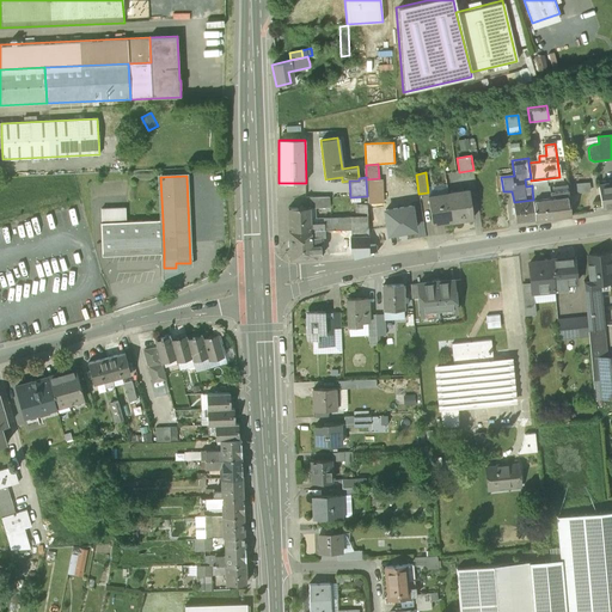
[(383,178),(379,178),(366,179),(367,196),(368,203),(378,203),(384,203),(383,178)]
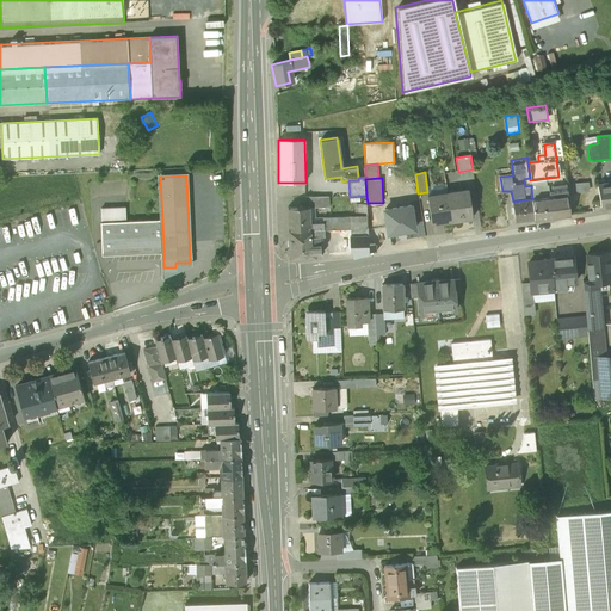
[(610,181),(598,185),(602,207),(610,204),(610,181)]
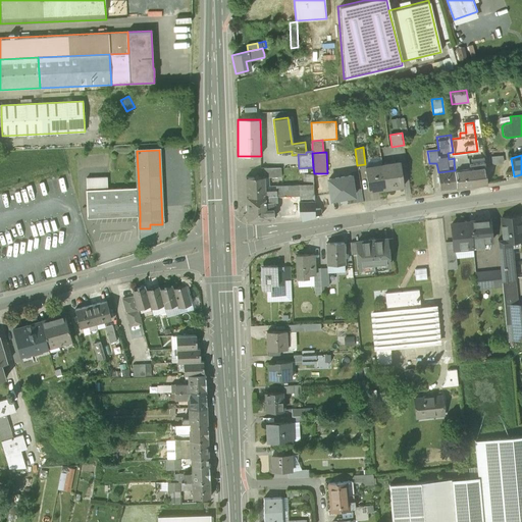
[(400,162),(382,164),(385,189),(404,186),(400,162)]
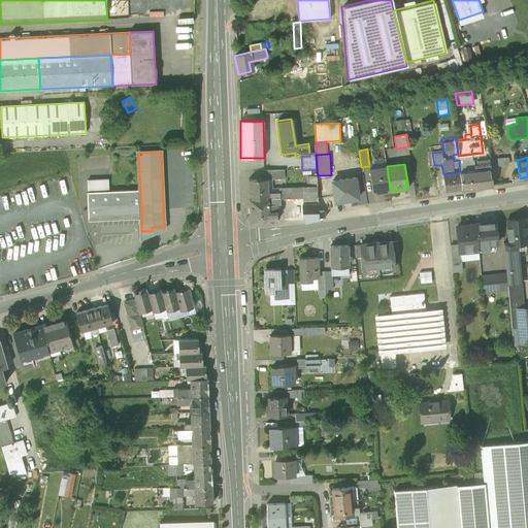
[(479,166),(479,169),(481,187),(493,185),(490,165),(479,166)]
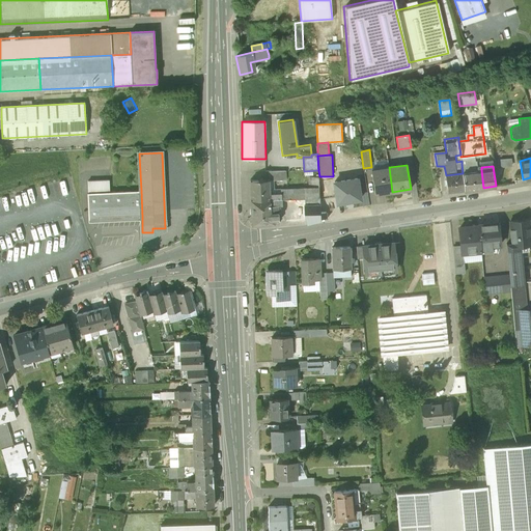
[(389,167),(371,170),(372,179),(375,179),(378,194),(392,192),(389,167)]
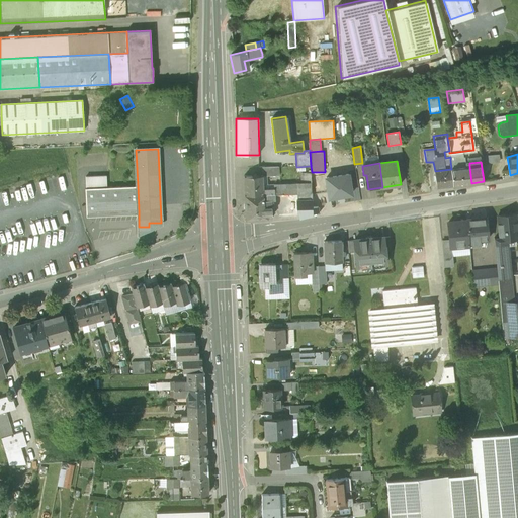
[(456,168),(451,169),(453,185),(471,183),(469,166),(456,168)]
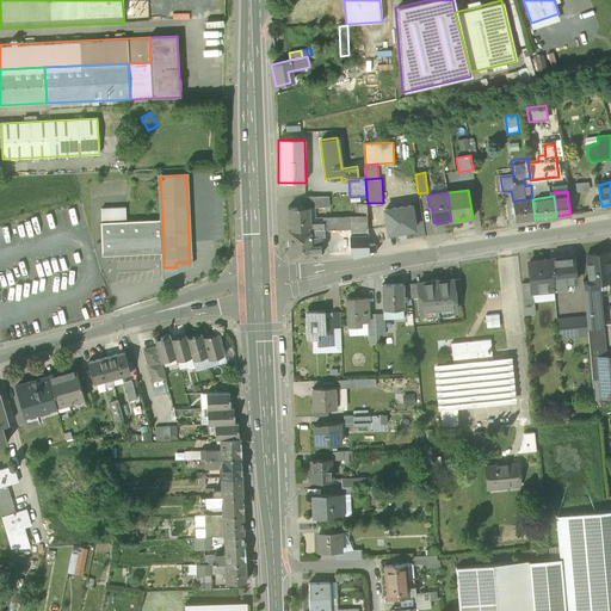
[(327,197),(308,197),(309,207),(309,208),(328,207),(327,197)]
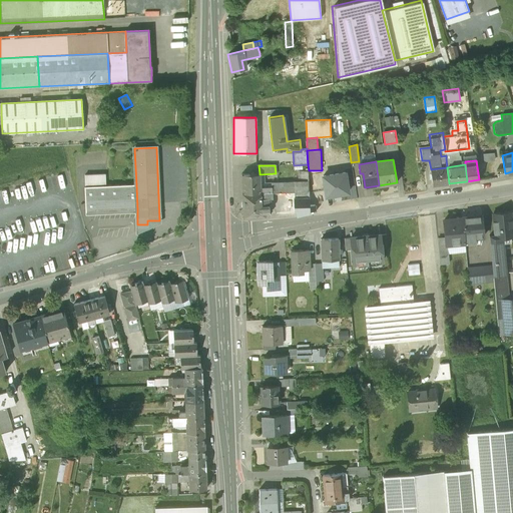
[(447,167),(431,169),(433,186),(442,184),(449,183),(447,167)]
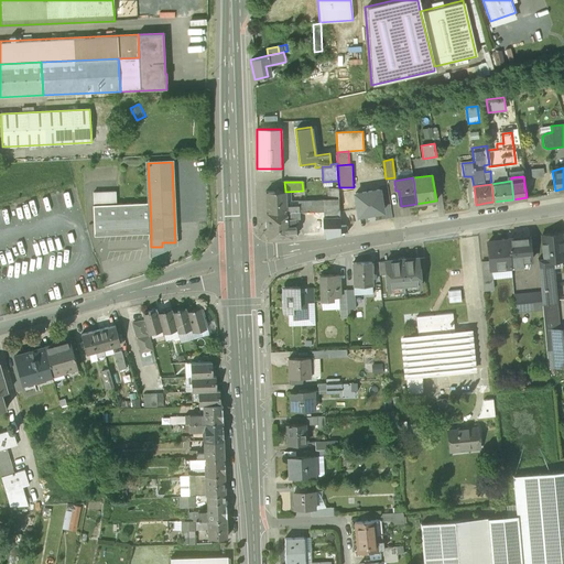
[(327,201),(297,202),(297,206),(297,210),(299,210),(323,210),(339,209),(339,207),(339,187),(329,188),(329,195),(326,195),(327,201)]
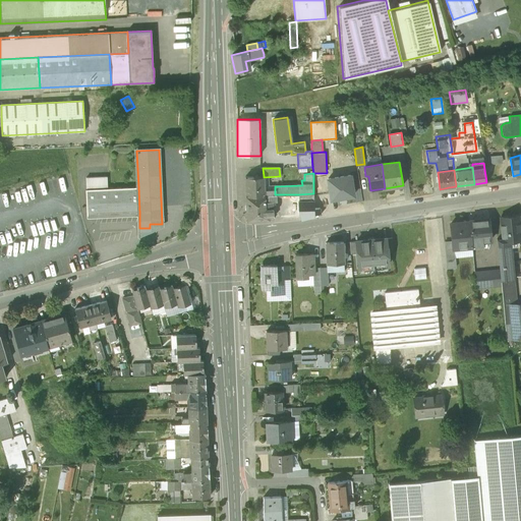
[(322,173),(313,173),(313,191),(322,191),(322,173)]
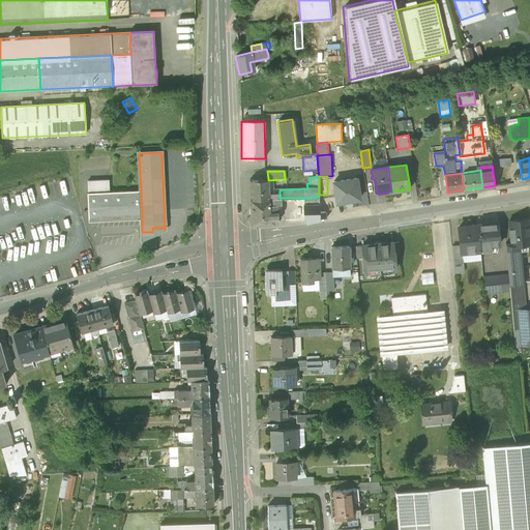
[(268,179),(249,180),(251,200),(269,199),(269,194),(268,180),(268,179)]
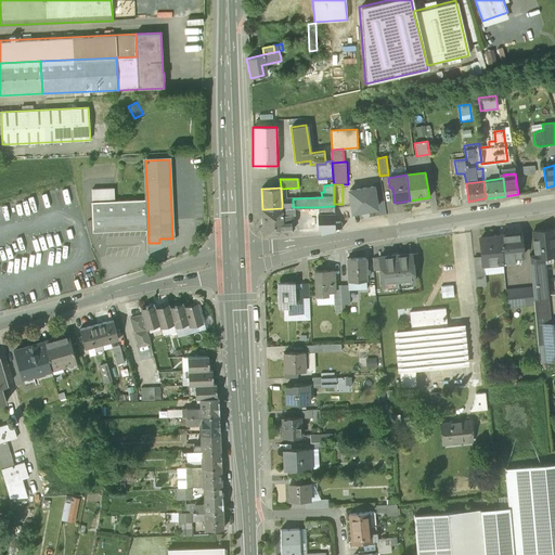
[(350,192),(353,214),(377,209),(374,188),(350,192)]
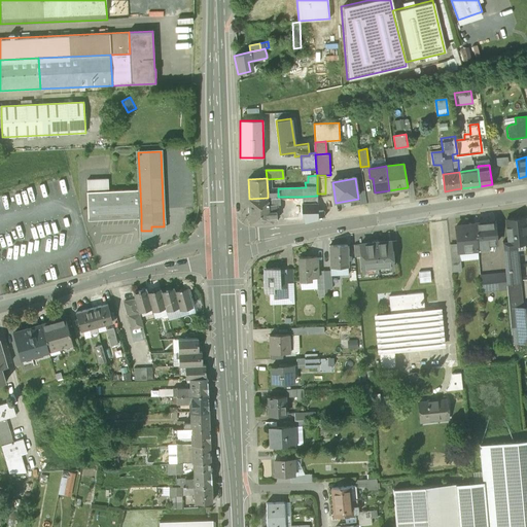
[(46,191),(66,190),(65,179),(45,180),(46,191)]
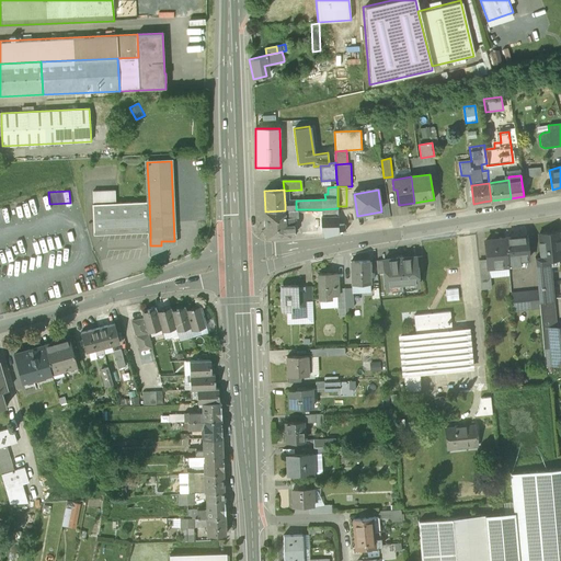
[(92,194),(92,205),(115,203),(115,193),(92,194)]
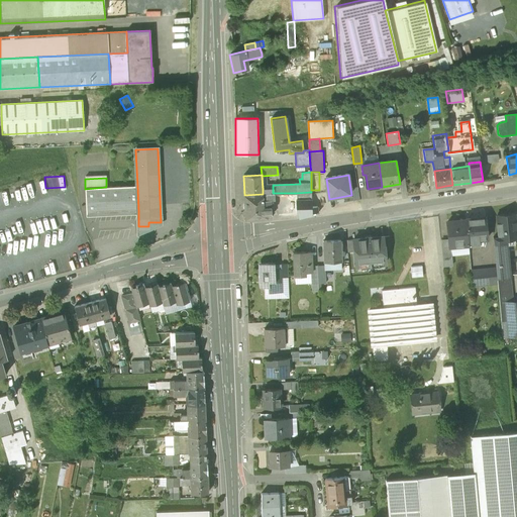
[(138,211),(137,186),(106,187),(85,189),(86,213),(138,211)]
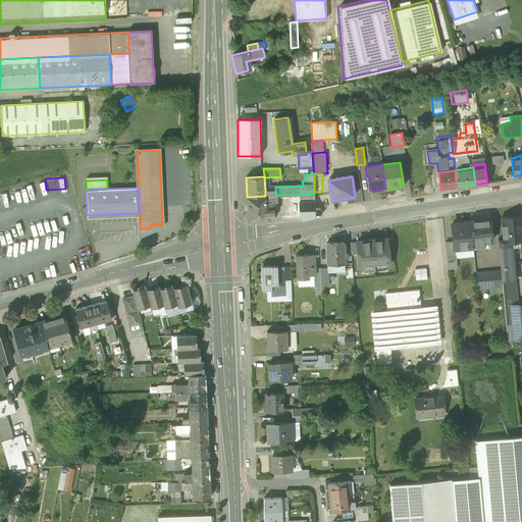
[(314,194),(299,195),(300,203),(314,202),(314,194)]
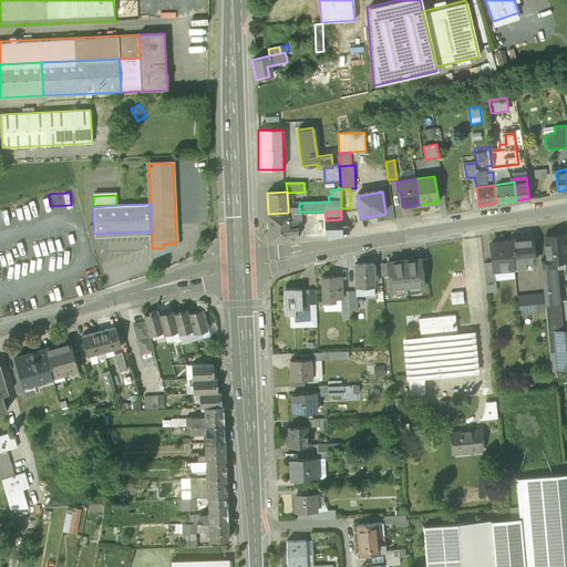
[(288,213),(268,214),(268,240),(297,237),(297,226),(288,227),(288,219),(288,213)]
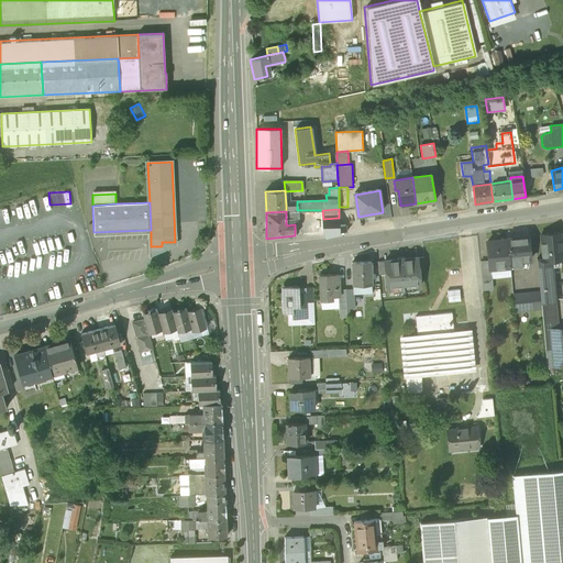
[(323,219),(322,219),(322,227),(324,236),(345,231),(344,225),(339,225),(339,218),(323,219)]
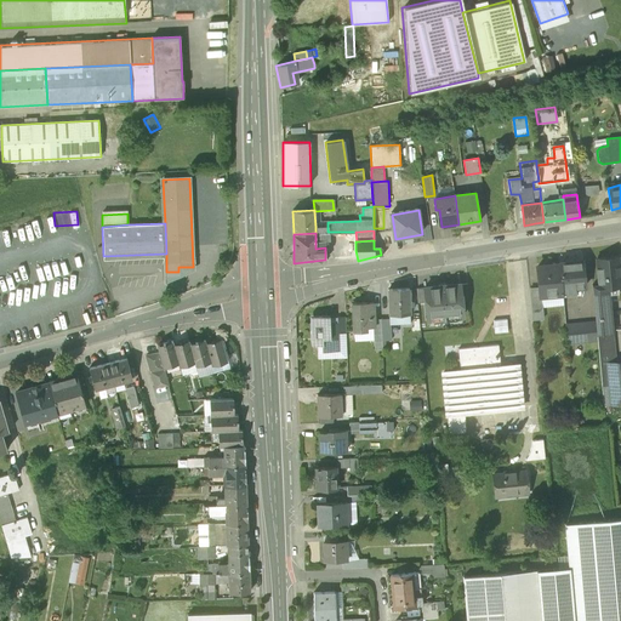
[(617,256),(597,258),(599,285),(599,289),(605,288),(620,286),(619,274),(620,274),(619,266),(617,256)]
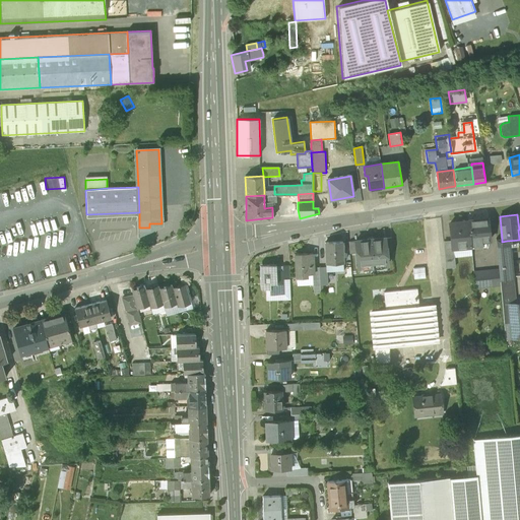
[(488,218),(468,220),(468,221),(470,246),(482,244),(482,241),(490,240),(488,218)]
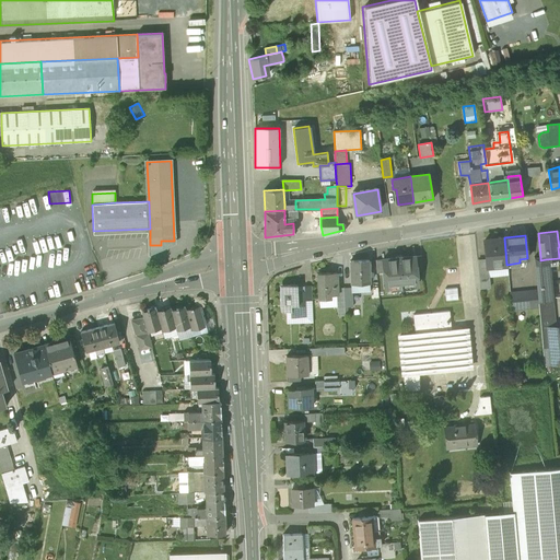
[(498,240),(485,241),(486,260),(487,267),(488,267),(506,265),(504,238),(501,238),(499,237),(498,240)]
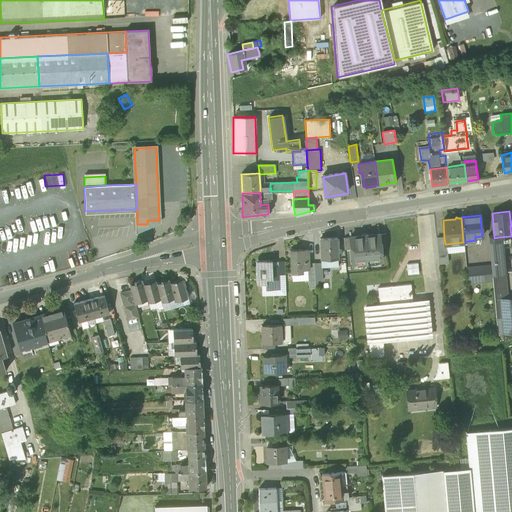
[(361,236),(349,237),(350,249),(352,263),(382,260),(380,246),(379,234),(367,235),(361,235),(361,236)]
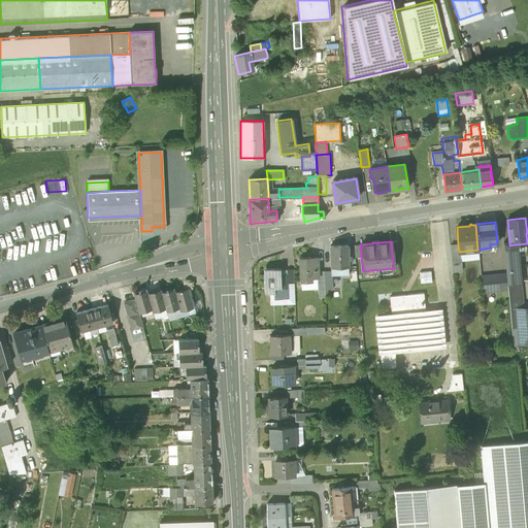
[(509,242),(503,243),(504,253),(516,252),(515,244),(509,245),(509,242)]
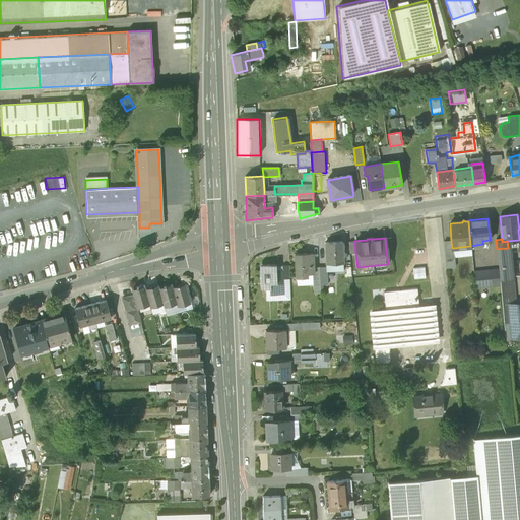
[(342,242),(325,243),(326,263),(326,267),(326,268),(343,268),(342,242)]
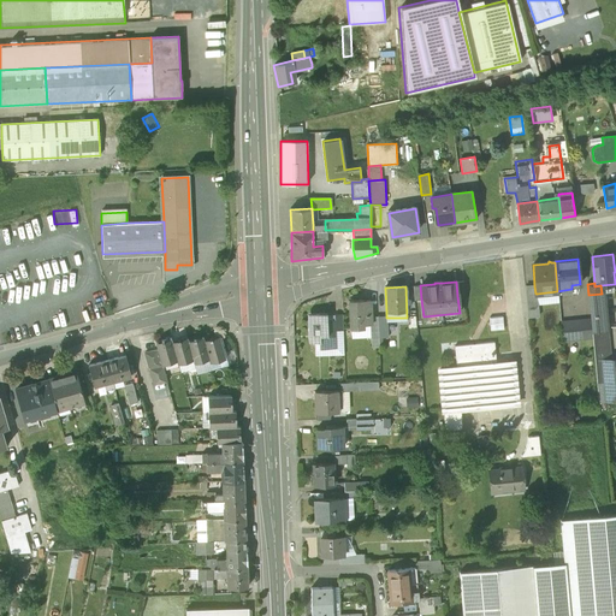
[(534,286),(525,288),(528,318),(538,317),(537,294),(535,294),(534,286)]
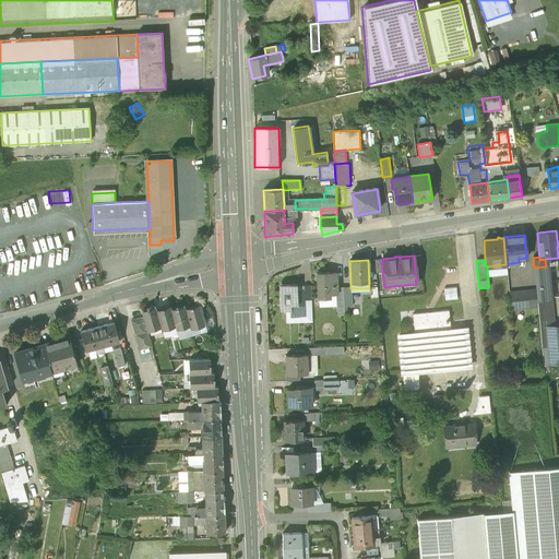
[(335,272),(317,272),(318,295),(336,295),(336,287),(335,272)]
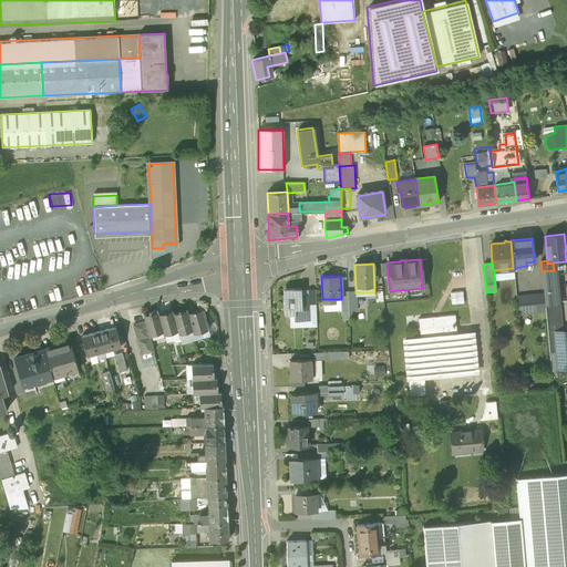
[(555,277),(543,278),(544,295),(545,307),(557,306),(555,277)]
